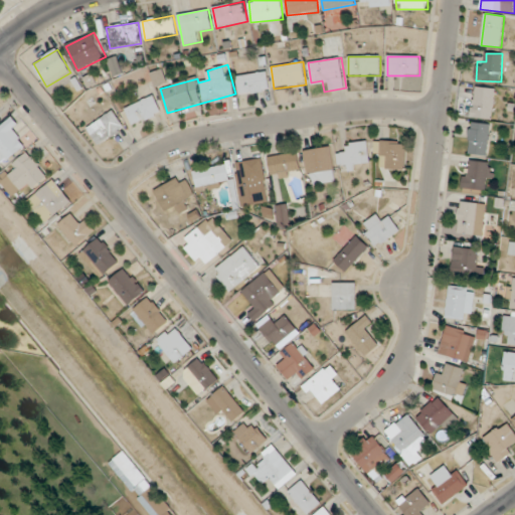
[(239,96),(271,90),(268,70),(235,76),(239,96)]
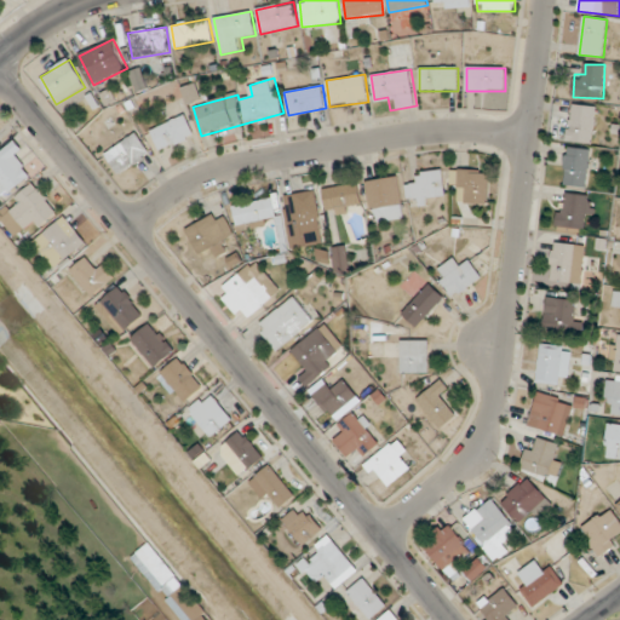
[(597,107),(570,104),(567,142),(593,144),(597,107)]
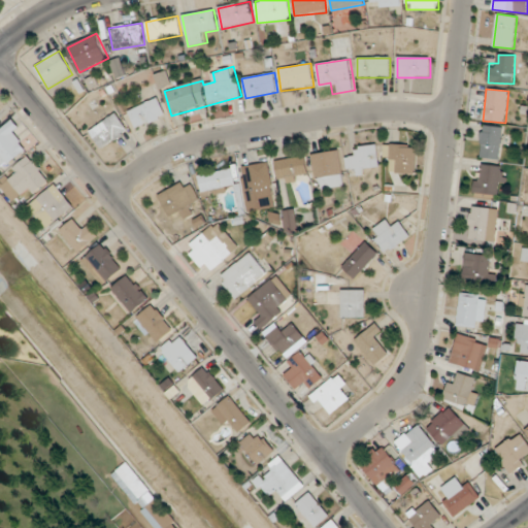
[(128,111),(137,129),(166,114),(158,97),(128,111)]
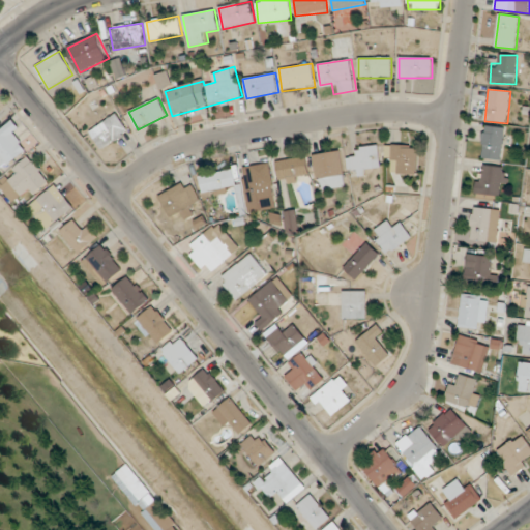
[(128,130),(116,113),(89,133),(101,150),(128,130)]
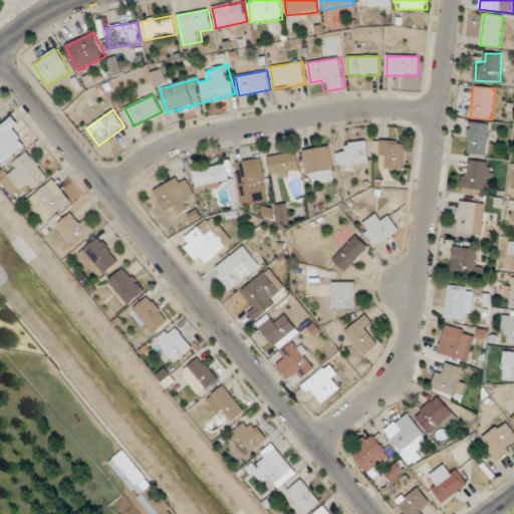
[(0,125),(0,167),(26,146),(12,129),(18,123),(12,116),(0,125)]
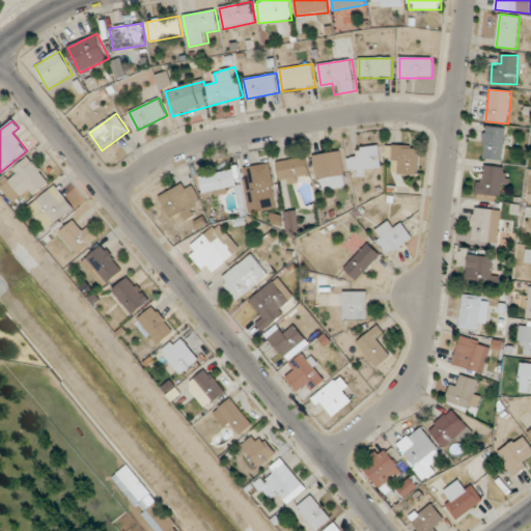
[(507,129),(484,126),(481,159),(504,161),(507,129)]
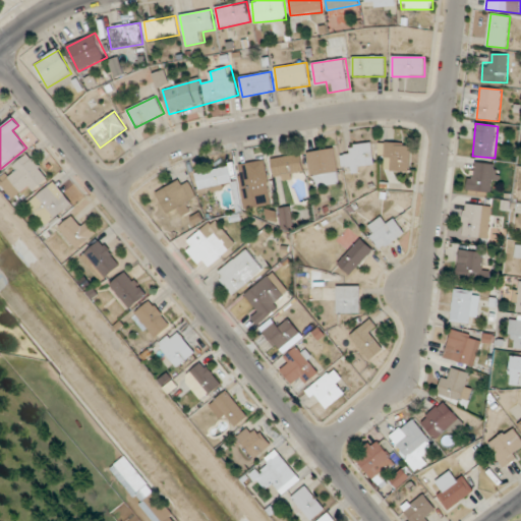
[(379,161),(387,161),(387,172),(410,172),(410,142),(379,142),(379,161)]
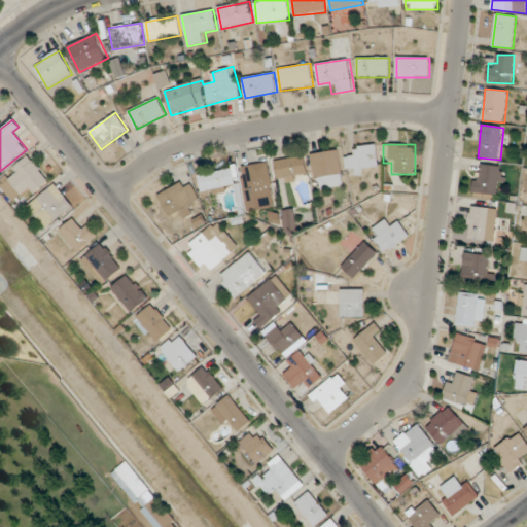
[(346,157),(346,176),(370,176),(370,165),(378,165),(378,145),(355,145),(355,157),(346,157)]
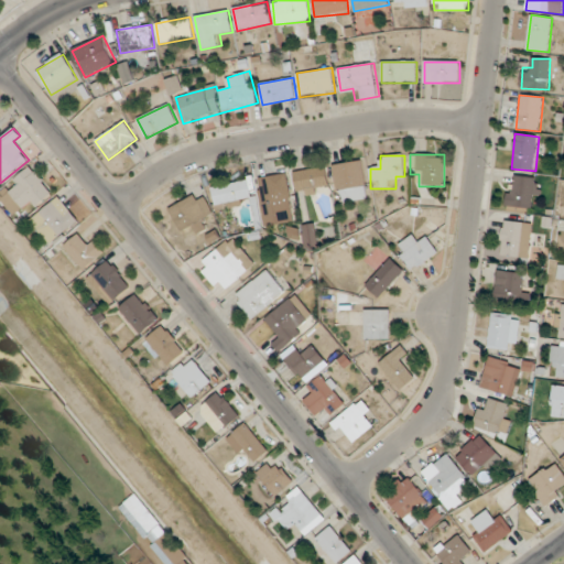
[(339,204),(369,199),(362,160),(333,165),(339,204)]
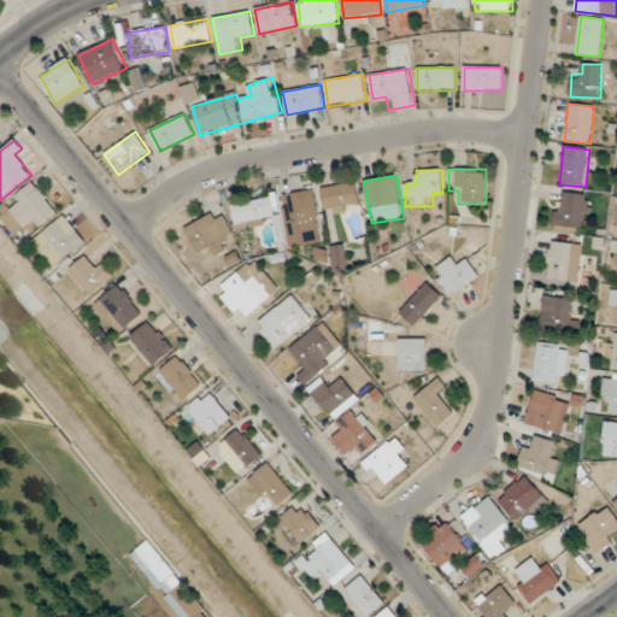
[(321,188),(325,215),(363,209),(358,182),(321,188)]
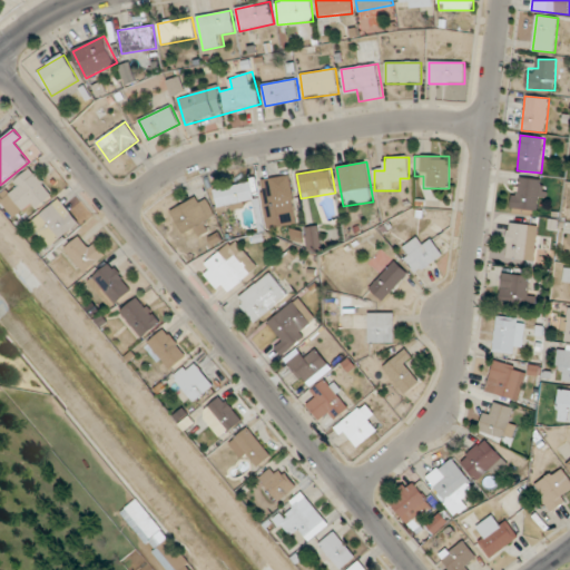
[(30,206),(33,210),(53,194),(32,169),(0,196),(0,199),(15,218),(30,206)]
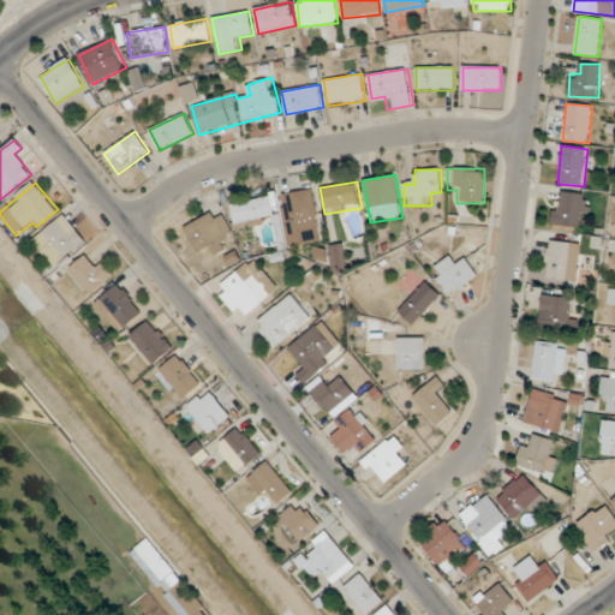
[(322,243),(315,189),(281,193),(287,248),(322,243)]
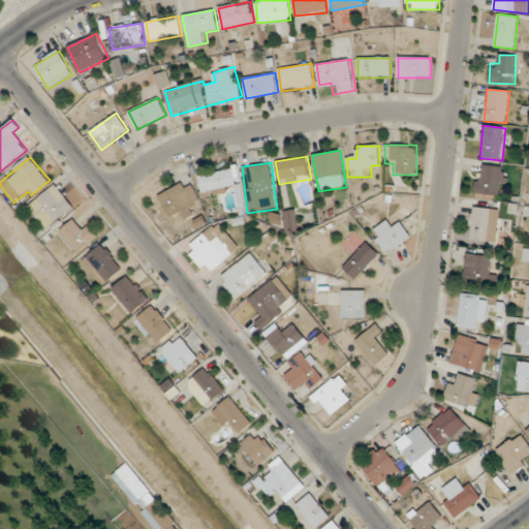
[(476,195),(503,195),(503,165),(476,165),(476,195)]
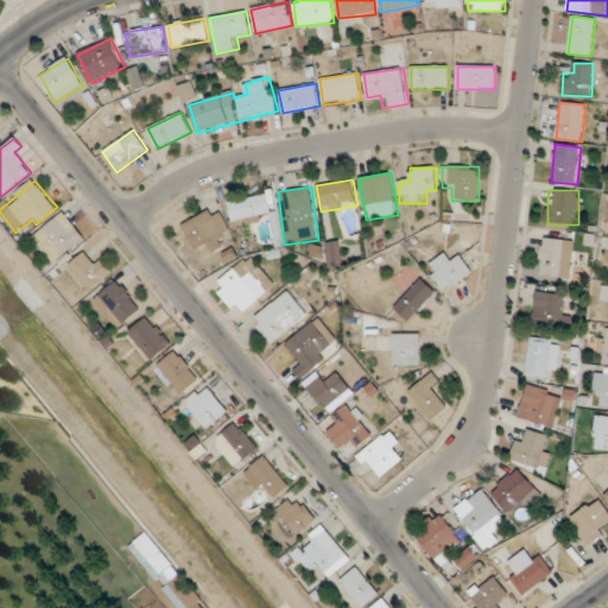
[(273,214),(270,194),(228,201),(232,221),(273,214)]
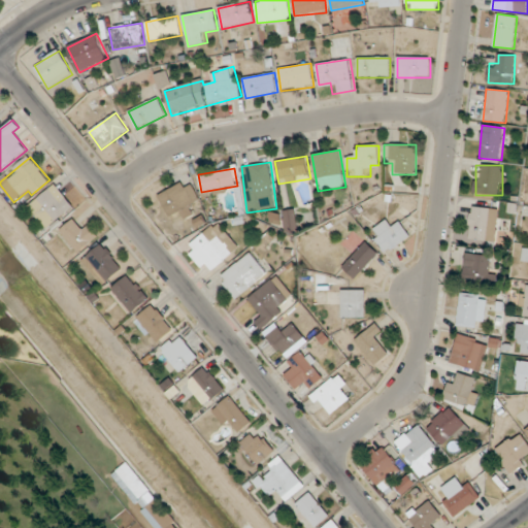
[(180,212),(184,219),(193,215),(190,205),(199,201),(191,180),(159,193),(168,217),(180,212)]
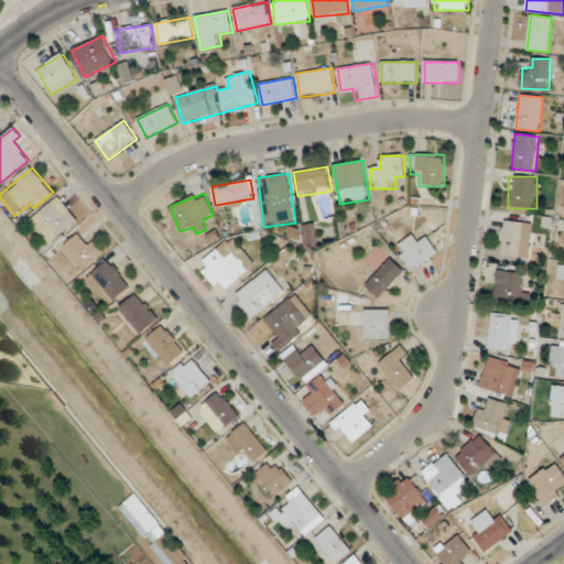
[(52,247),(80,221),(58,196),(30,221),(52,247)]
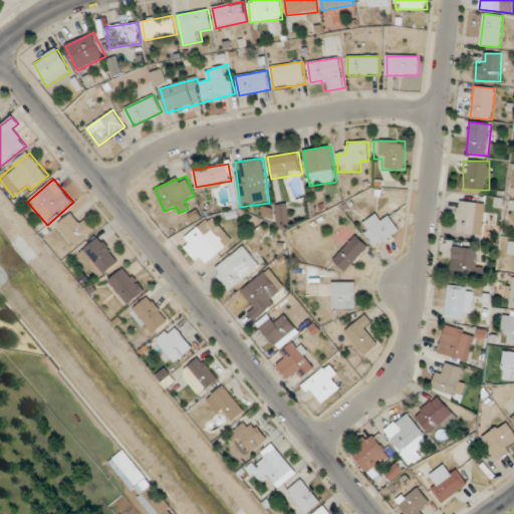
[(457,234),(484,234),(484,202),(457,202),(457,234)]
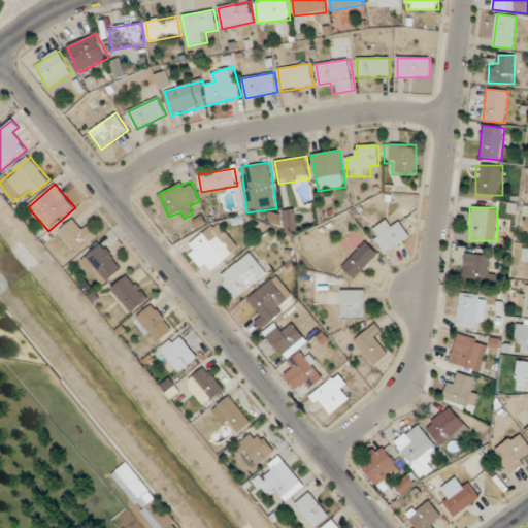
[(296,231),(296,210),(285,210),(285,231),(296,231)]
